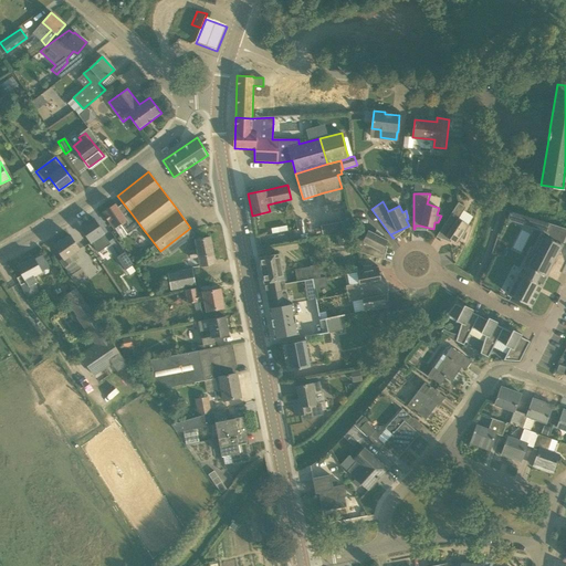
[(464,231),(469,226),(458,219),(465,207),(458,202),(436,237),(437,237),(441,230),(447,233),(446,237),(457,243),(461,238),(464,240),(467,232),(464,231)]
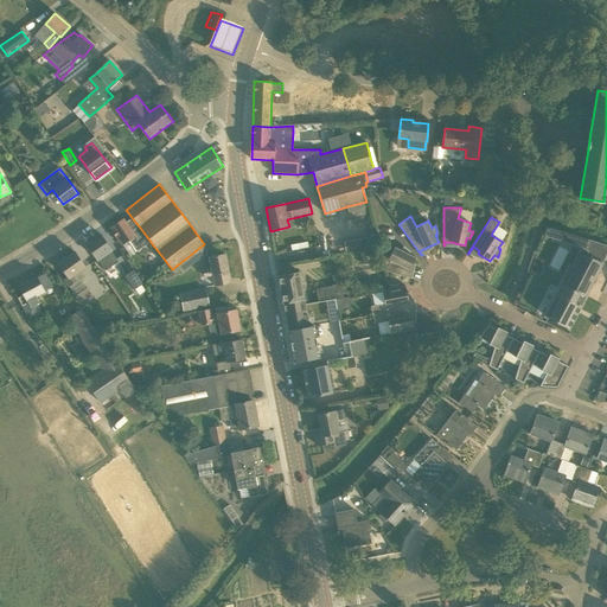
[(133,232),(123,218),(110,228),(122,244),(128,240),(136,251),(151,242),(140,228),(133,232)]
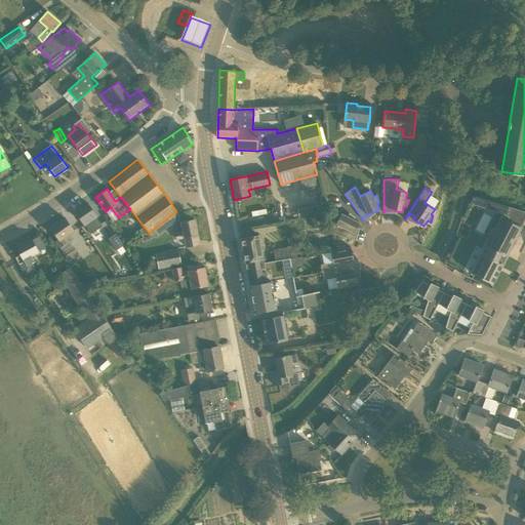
[(99,221),(87,202),(75,211),(84,225),(85,224),(88,229),(94,225),(97,228),(102,225),(108,233),(113,230),(105,217),(99,221)]
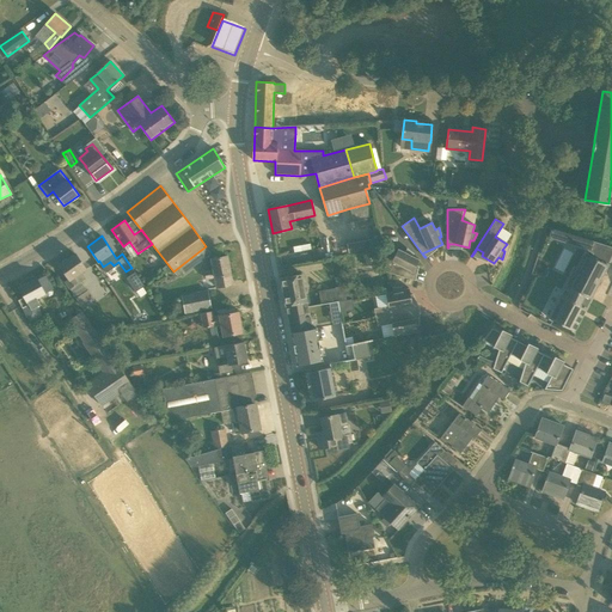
[(550,318),(574,330),(607,265),(611,254),(611,246),(585,238),(581,248),(592,254),(591,256),(586,254),(576,273),(574,271),(550,318)]
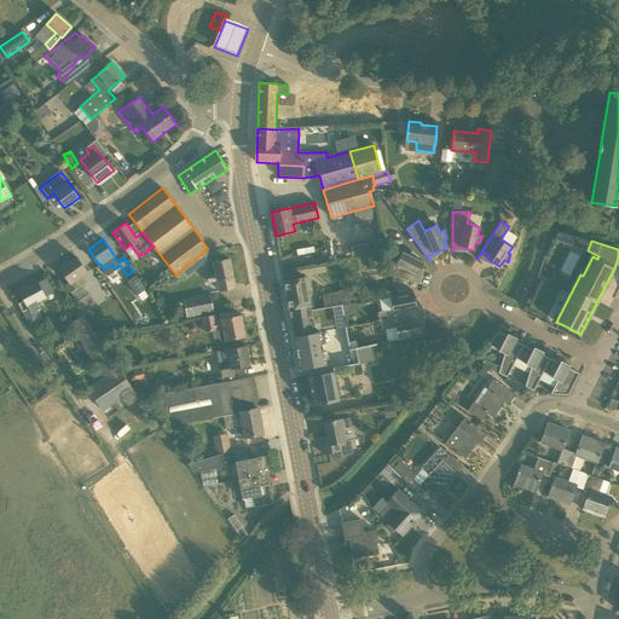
[(186,277),(213,256),(208,249),(175,275),(179,279),(185,276),(186,277)]
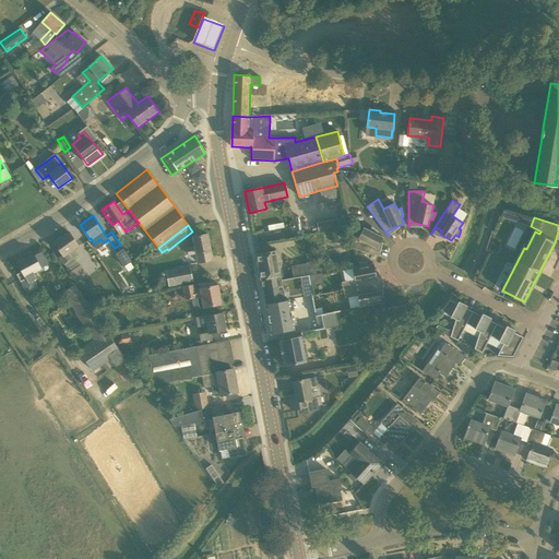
[(378,232),(371,226),(369,230),(364,227),(357,239),(351,235),(353,249),(379,256),(376,254),(377,249),(383,237),(377,234),(378,232)]
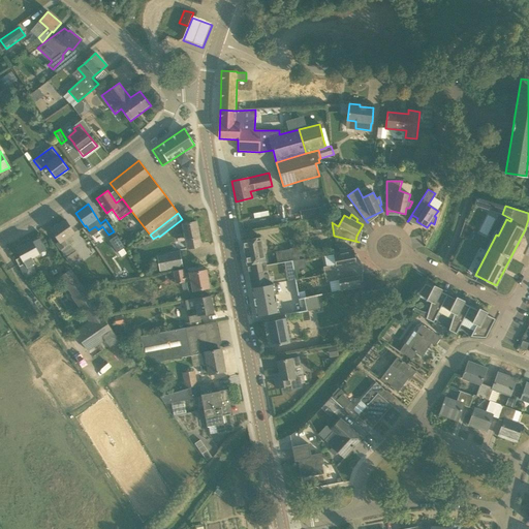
[(73,232),(65,220),(58,224),(53,227),(54,228),(52,229),(60,242),(56,244),(65,257),(73,270),(74,270),(83,263),(84,262),(75,250),(74,251),(69,244),(73,241),(69,236),(73,232)]
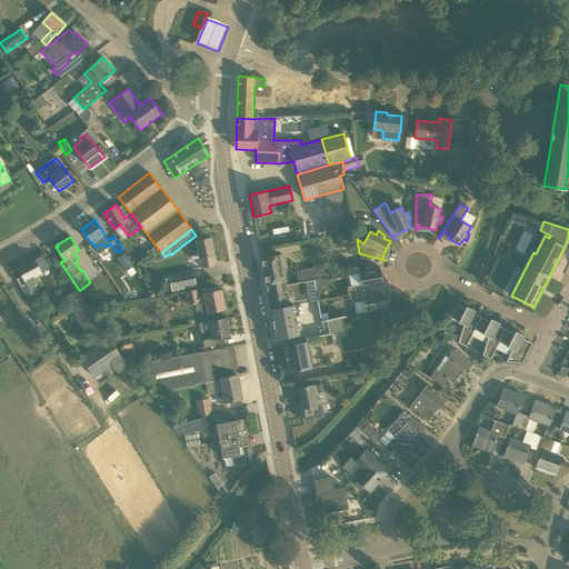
[(216,265),(211,238),(197,240),(199,251),(190,252),(192,260),(200,258),(201,268),(216,265)]
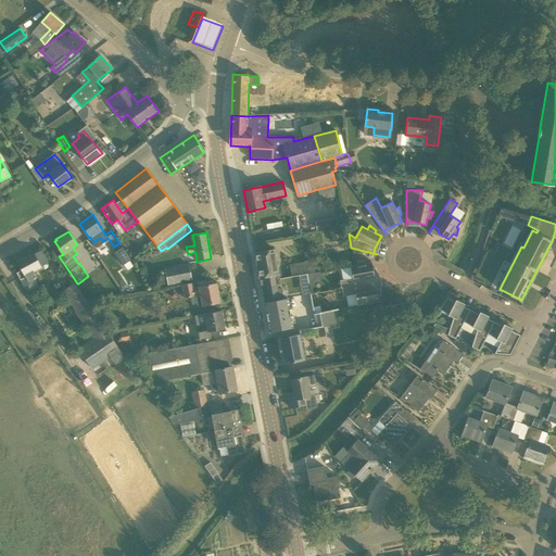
[(123,247),(114,253),(123,265),(131,260),(123,247)]
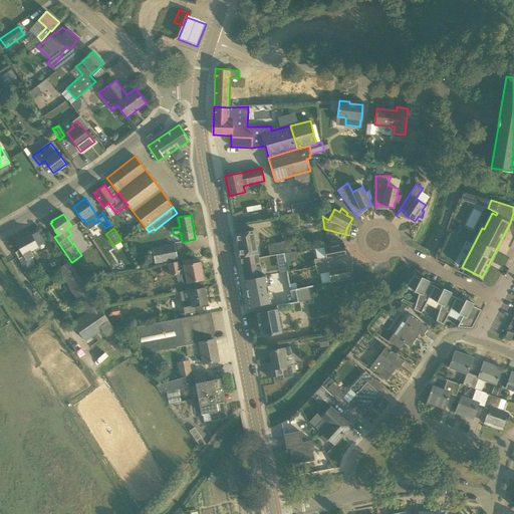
[(242,266),(259,263),(259,257),(253,230),(236,234),(242,266)]
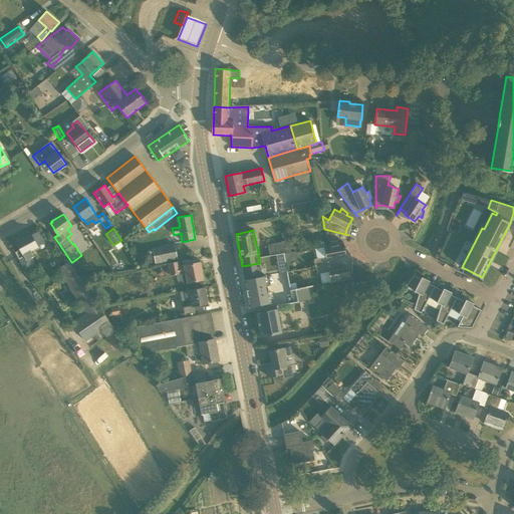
[(30,250),(37,247),(38,249),(41,249),(44,248),(45,245),(44,243),(45,242),(38,231),(37,232),(35,231),(33,232),(32,235),(31,235),(31,234),(16,242),(20,249),(15,252),(25,270),(35,265),(31,257),(33,256),(30,250)]
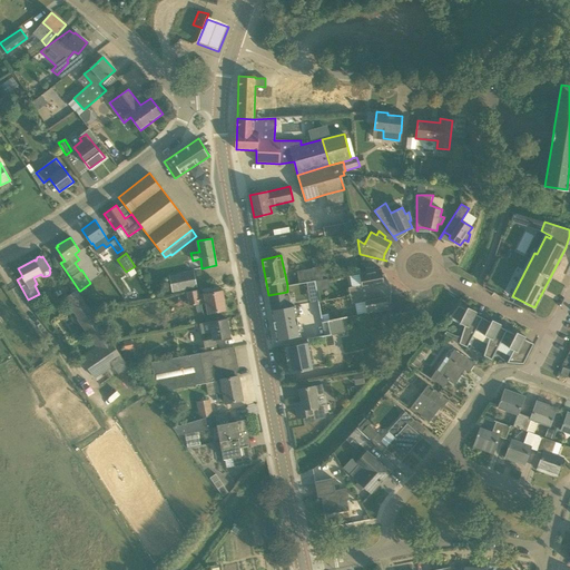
[(321,269),(321,266),(312,268),(297,271),(300,283),(306,282),(314,281),(323,279),(321,269)]
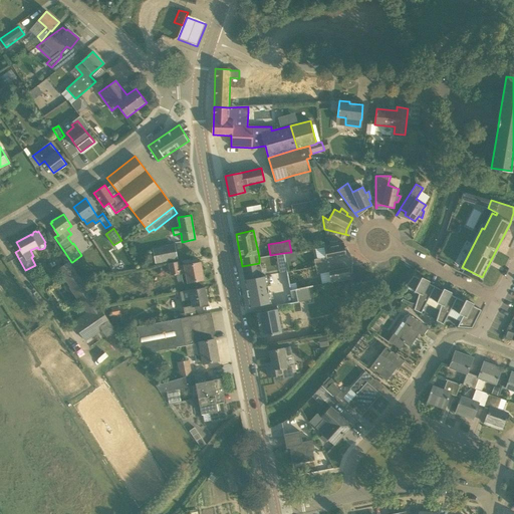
[(336,243),(336,241),(330,241),(330,245),(324,246),(326,257),(314,259),(316,266),(344,261),(343,254),(345,254),(343,242),(336,243)]
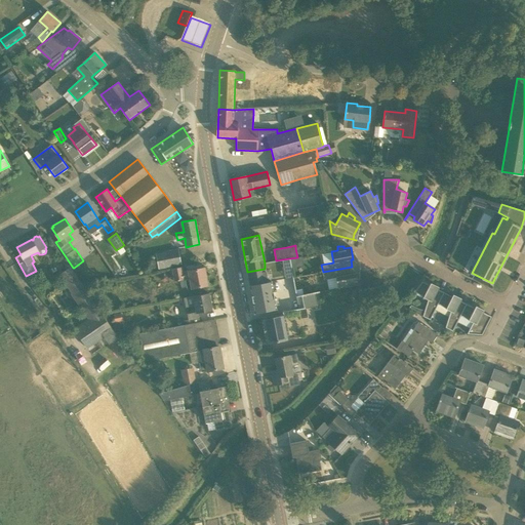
[(159,269),(182,265),(178,250),(156,254),(159,269)]
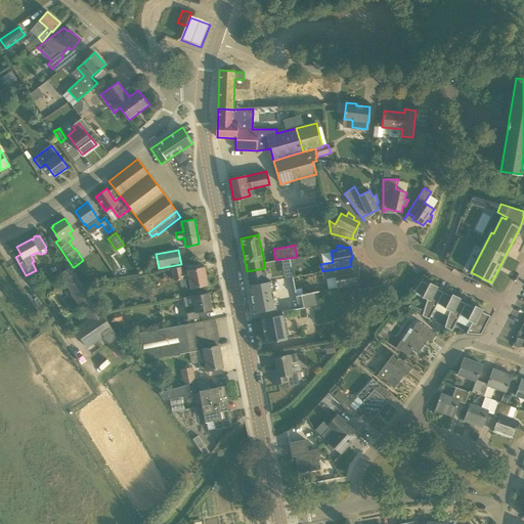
[(289,258),(281,259),(282,268),(291,266),(289,258)]
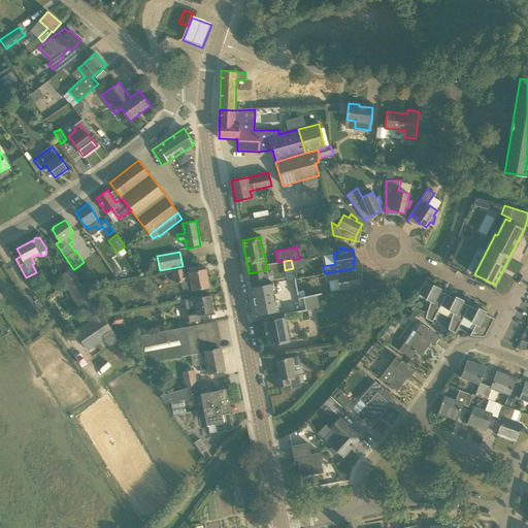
[(111,329),(101,314),(101,312),(71,268),(59,276),(72,295),(71,296),(88,321),(74,330),(88,351),(104,339),(102,334),(111,329)]
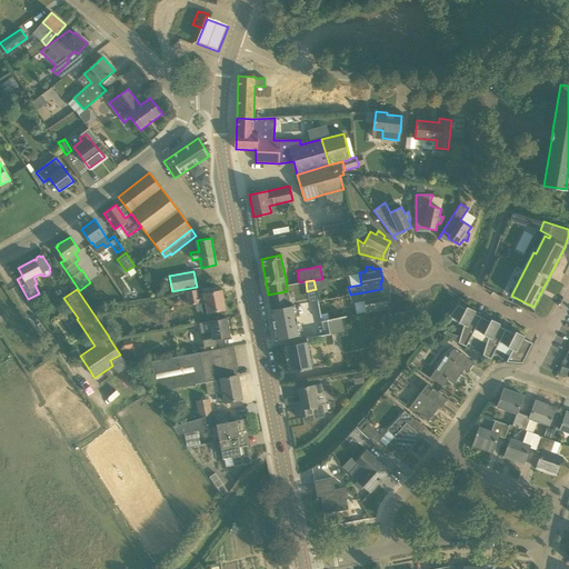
[(198,295),(197,289),(187,291),(189,306),(200,303),(199,302),(201,302),(202,313),(208,312),(225,309),(225,307),(226,307),(225,301),(223,301),(221,290),(198,295)]
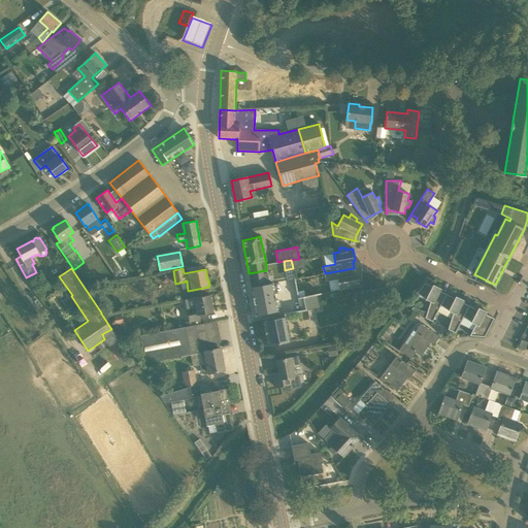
[(355,274),(354,268),(325,273),(326,281),(338,278),(340,291),(360,287),(358,274),(355,274)]
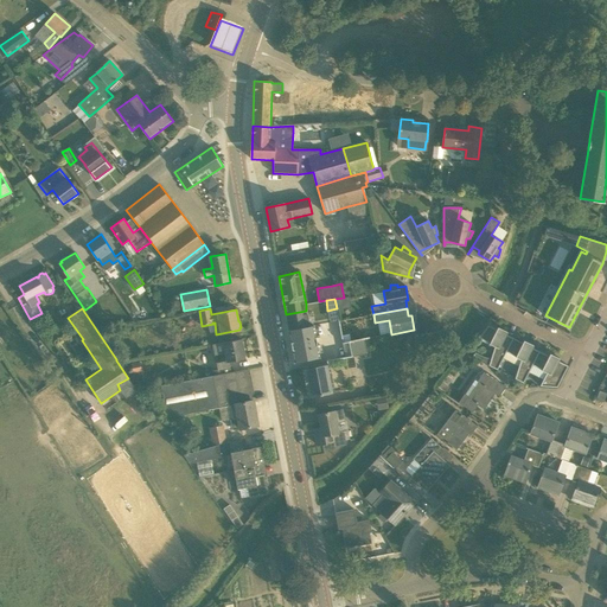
[(310,326),(306,311),(286,314),(288,330),(310,326)]
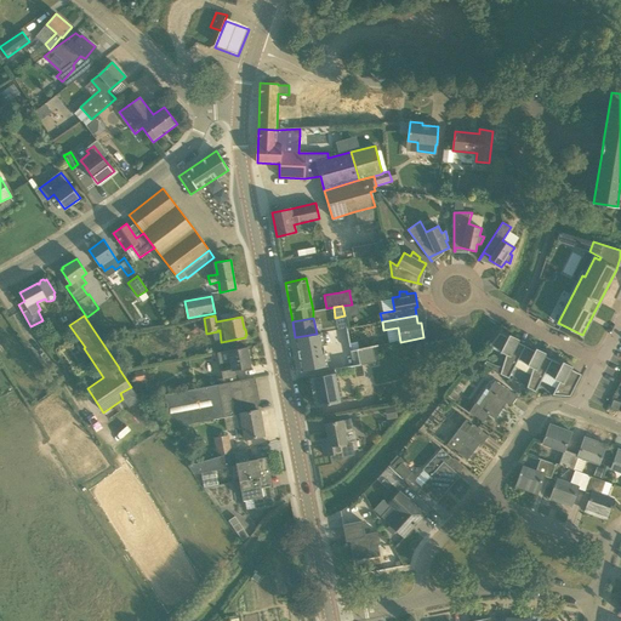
[(506,354),(502,368),(500,374),(508,379),(518,360),(525,346),(518,342),(519,340),(514,337),(512,337),(510,336),(510,335),(507,337),(499,332),(490,346),(490,348),(501,353),(501,352),(506,354)]
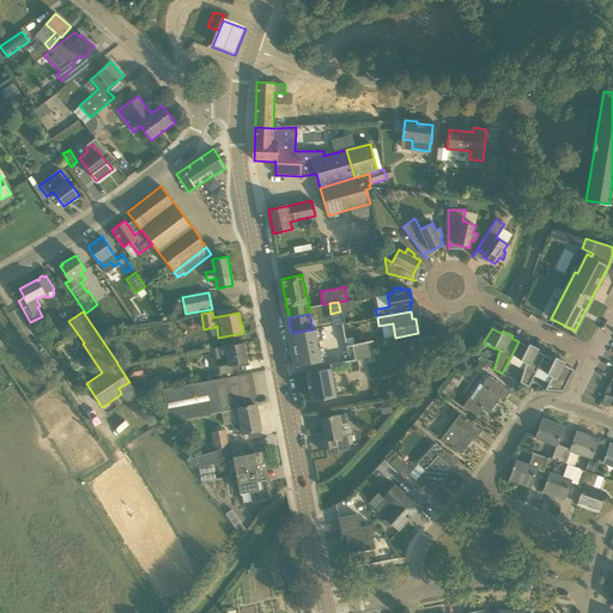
[(313,329),(291,333),(293,347),(295,347),(296,352),(295,352),(297,366),(322,362),(316,329),(313,329)]
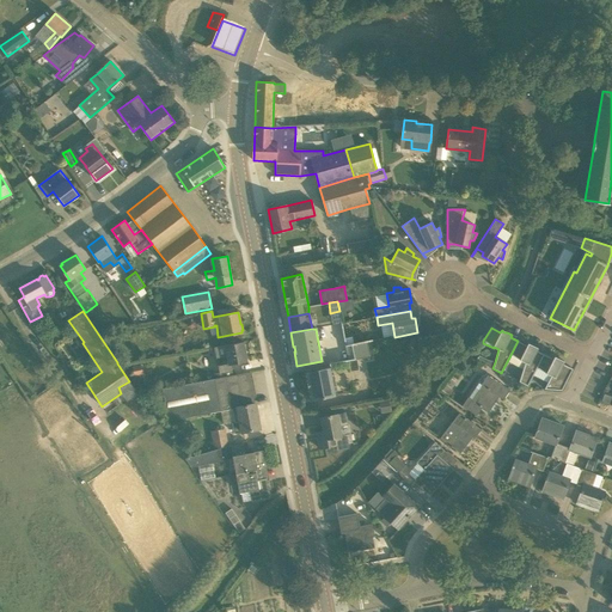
[(527,346),(518,341),(510,355),(520,360),(519,360),(525,362),(519,381),(527,386),(537,368),(544,354),(537,350),(538,348),(533,346),(531,347),(528,344),(528,343),(527,346)]
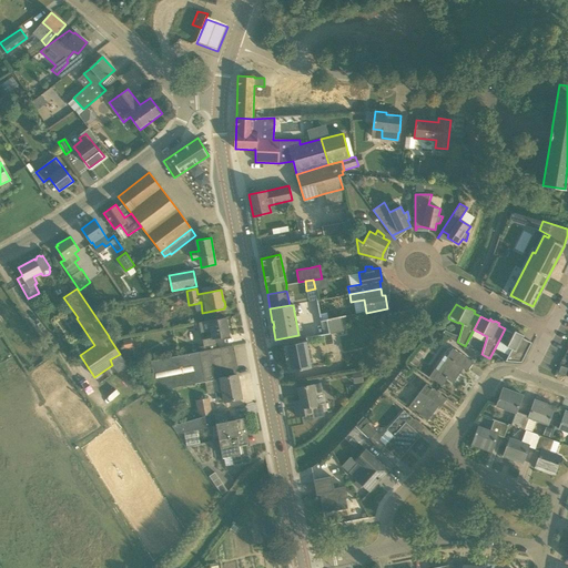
[(205,351),(216,348),(214,338),(230,336),(225,317),(209,321),(211,331),(201,333),(205,351)]
